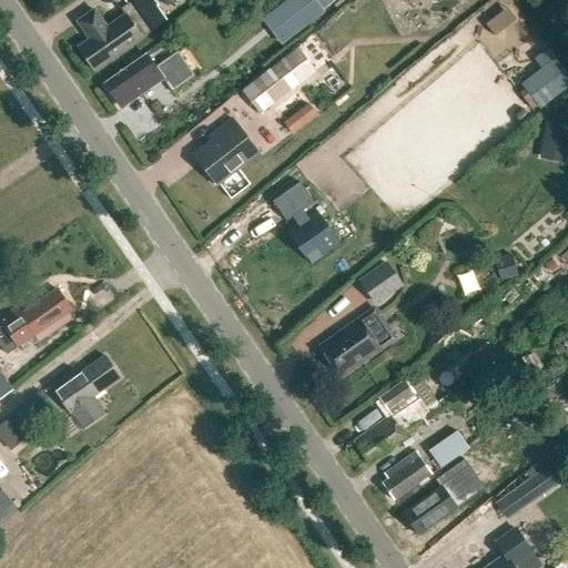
[(79,22),(91,40),(79,49),(94,71),(166,22),(152,0),(125,0),(133,11),(108,29),(95,11),(79,22)]
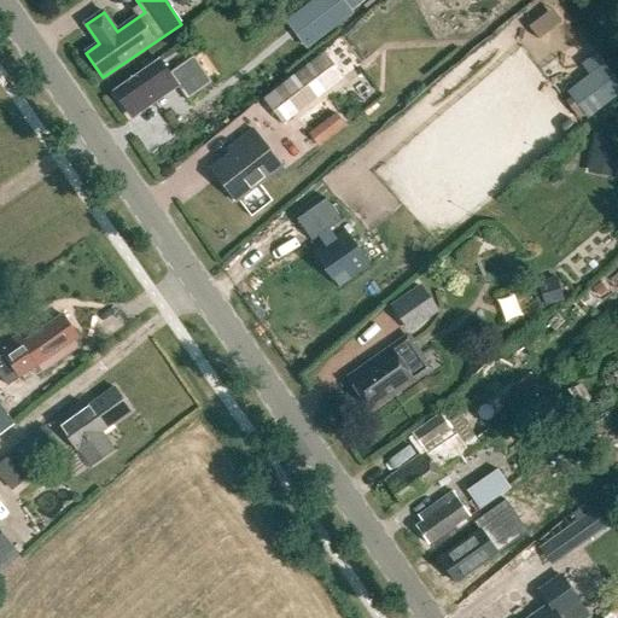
[(342,0),(318,0),(302,12),(320,35),(351,12),(342,0)]
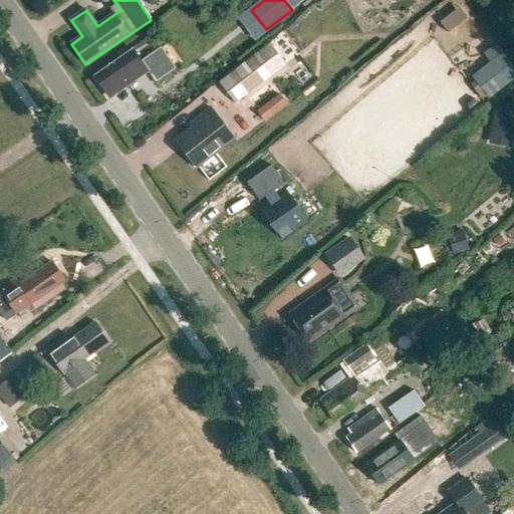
[(269,43),(218,82),(235,103),(268,78),(286,64),(269,43)]
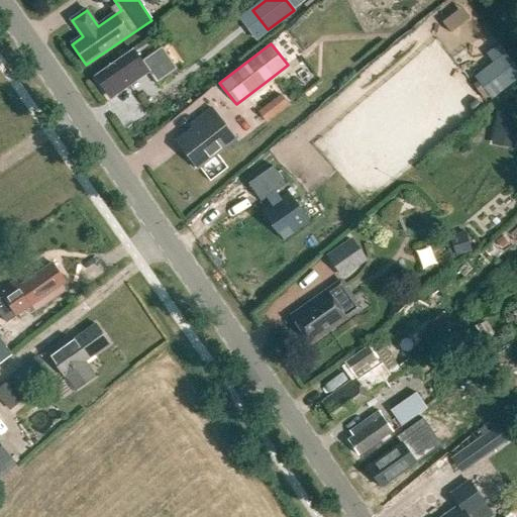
[(494,64),(476,78),(481,84),(489,96),(491,98),(516,78),(516,70),(499,47),(488,56),(494,64)]
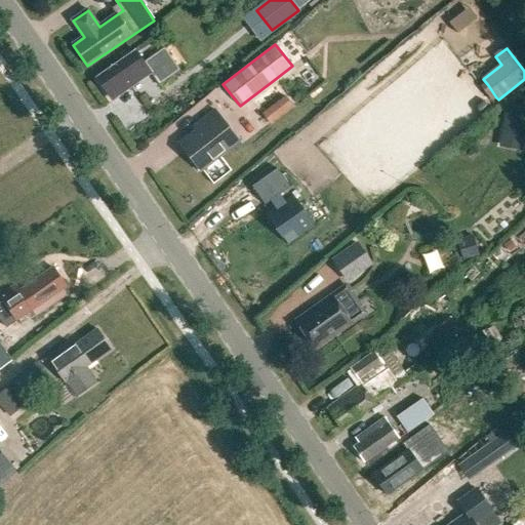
[(97,78),(113,102),(152,75),(160,86),(182,72),(166,49),(144,65),(135,52),(97,78)]
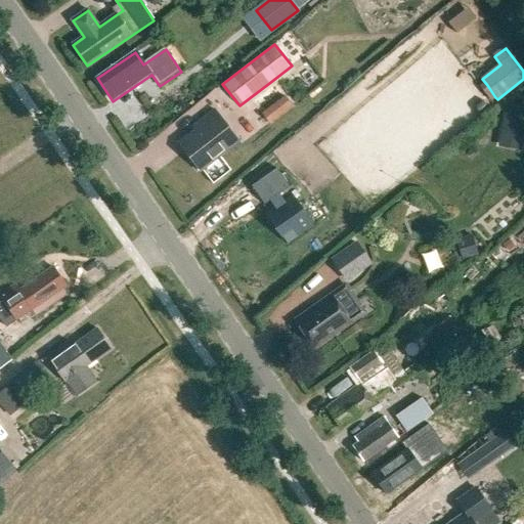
[(487,85),(481,89),(491,101),(495,97),(487,85)]
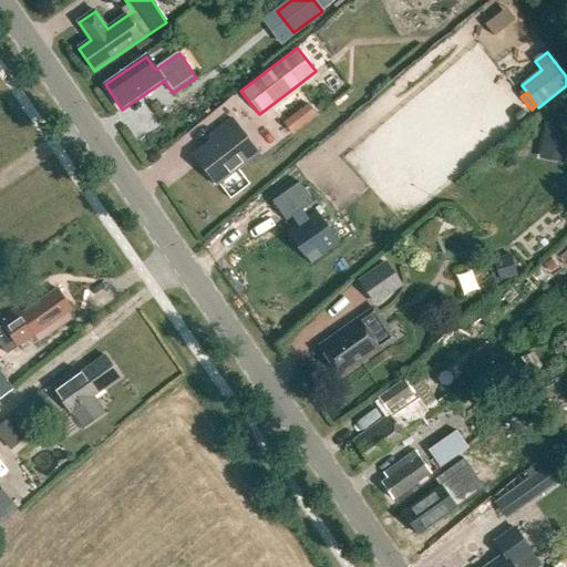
[(284,122),(292,133),(321,112),(312,100),(284,122)]
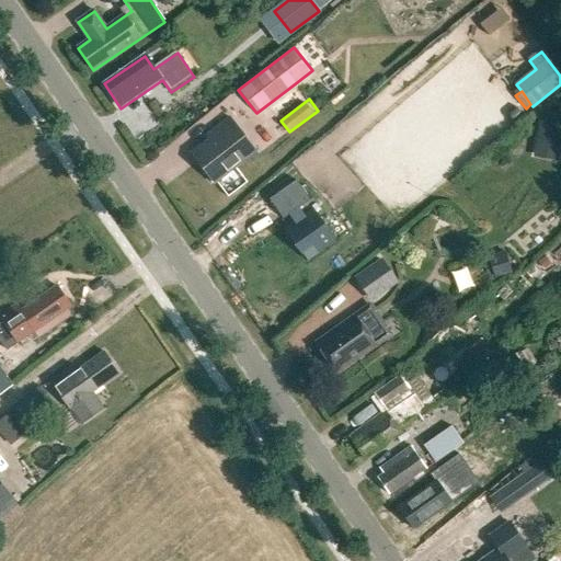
[(560,118),(544,115),(538,140),(559,145),(560,133),(560,118)]
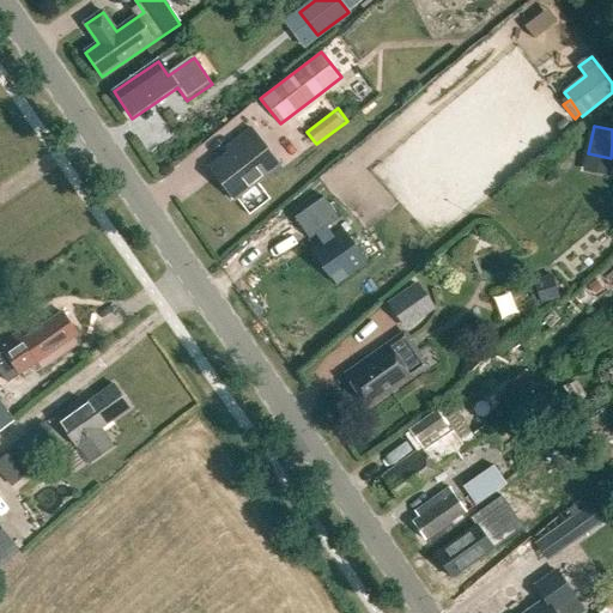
[(210,169),(236,202),(281,167),(253,129),(236,143),(238,146),(210,169)]
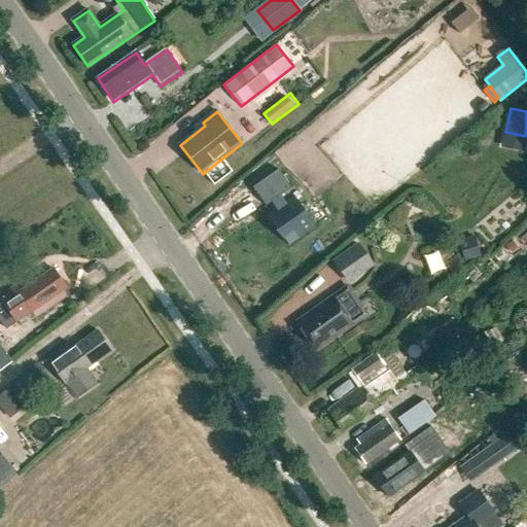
[(278,170),(253,187),(266,206),(271,202),(275,208),(267,213),(288,245),(314,227),(292,196),(285,201),(281,195),(291,188),(278,170)]
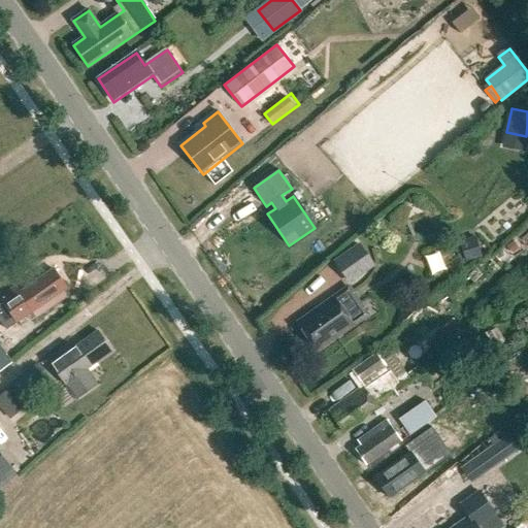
[(475,237),(460,242),(465,258),(481,253),(475,237)]
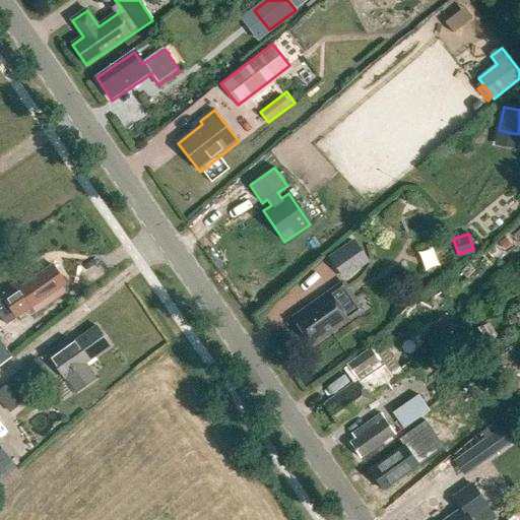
[(451,257),(447,242),(428,248),(433,262),(451,257)]
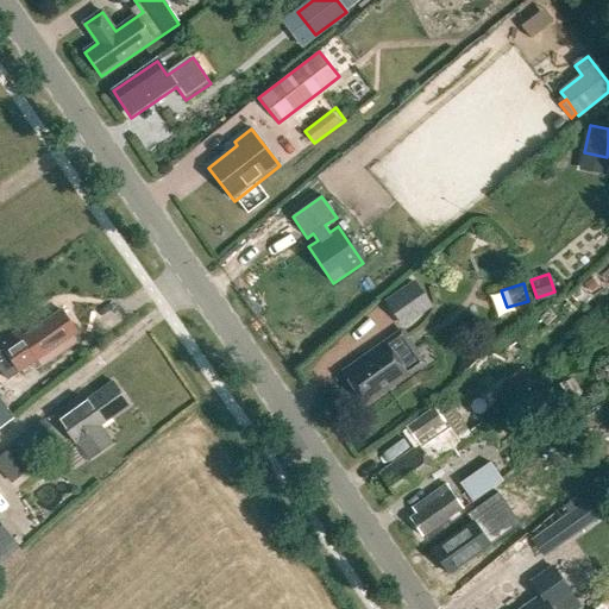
[(415,284),(388,303),(402,325),(429,306),(415,284)]
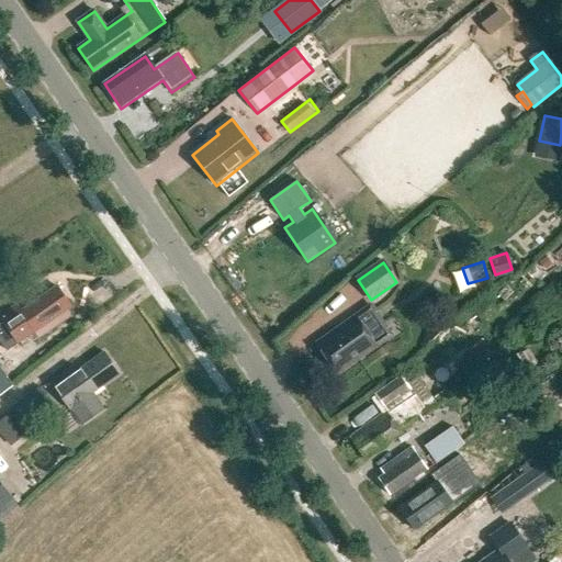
[(20,340),(37,329),(40,334),(45,329),(43,326),(75,303),(59,281),(22,306),(19,303),(1,315),(20,340)]
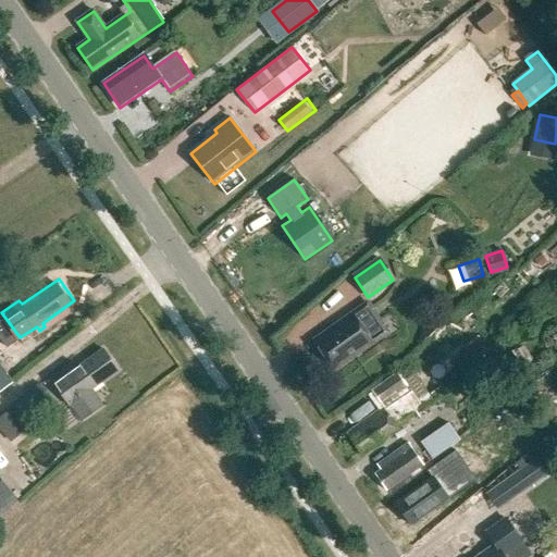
[(314,342),(334,370),(372,344),(353,316),(314,342)]
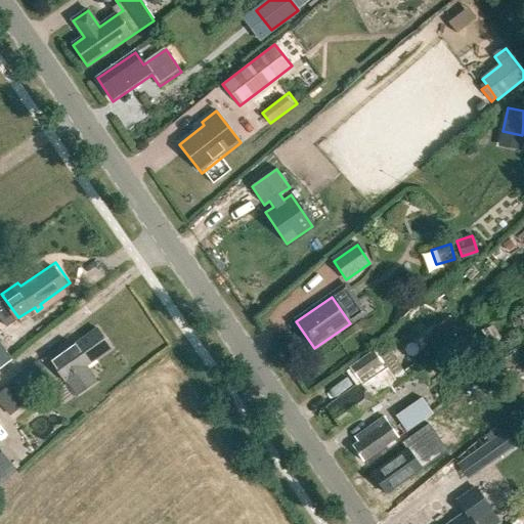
[(457,329),(447,315),(435,324),(445,338),(457,329)]
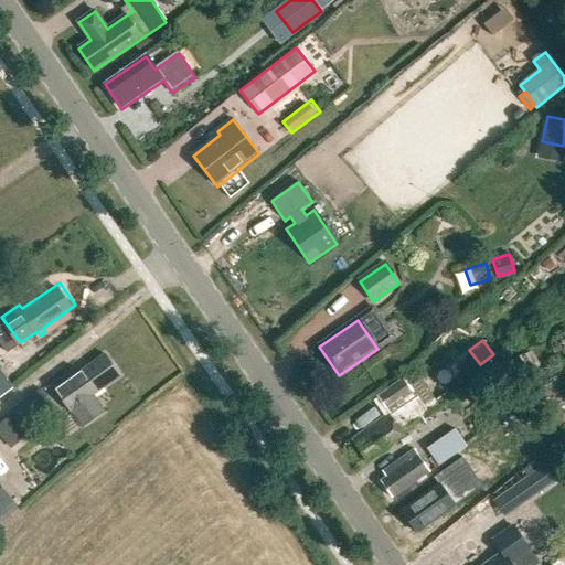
[(524,355),(516,361),(524,372),(532,368),(534,370),(541,365),(531,351),(524,355)]
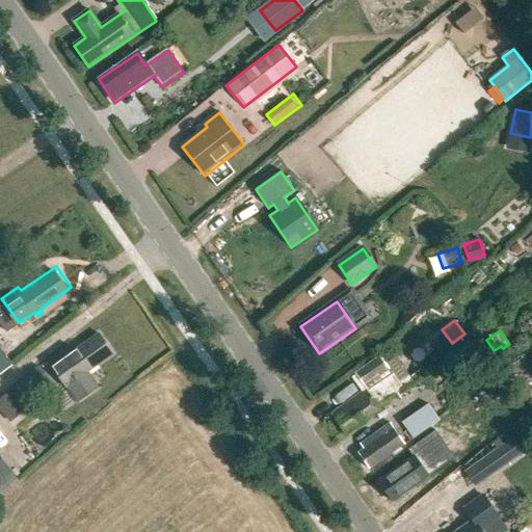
[(112,354),(99,334),(51,367),(64,388),(67,387),(77,401),(98,388),(87,372),(112,354)]
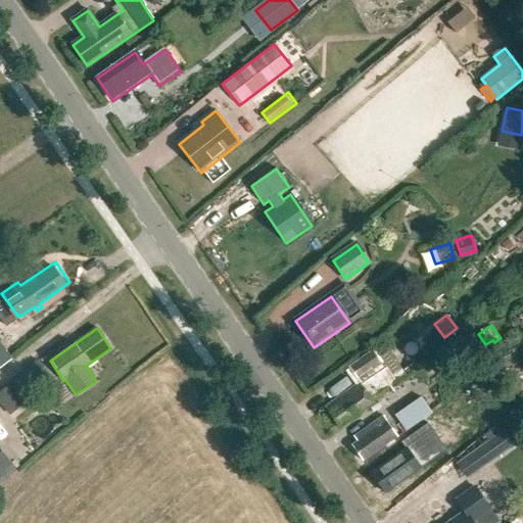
[(461,335),(438,354),(446,364),(468,344),(461,335)]
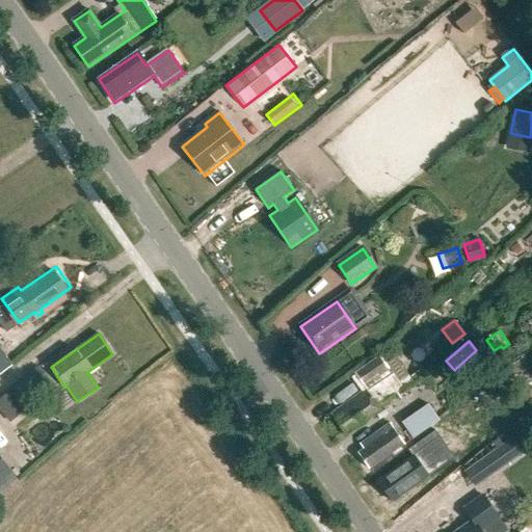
[(0,350),(0,372),(10,366),(0,350)]
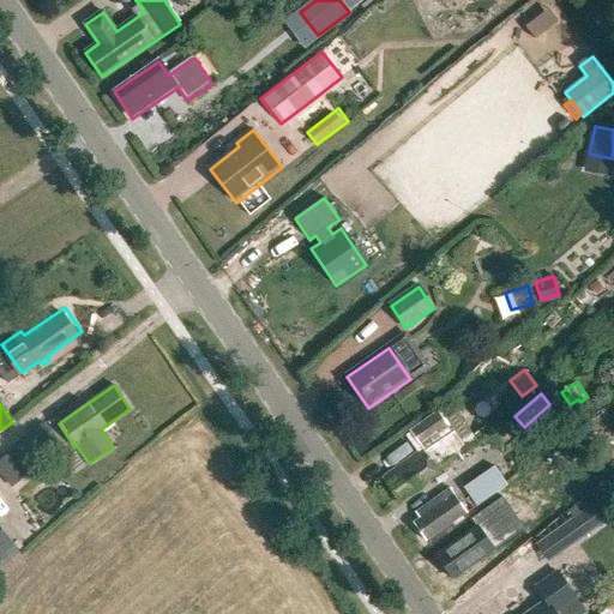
[(381,475),(399,500),(443,469),(438,464),(479,435),(458,408),(447,415),(440,407),(411,427),(425,445),(381,475)]
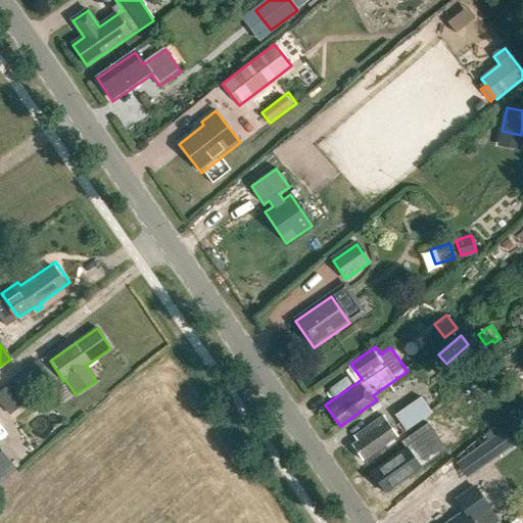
[(513,348),(497,360),(505,370),(520,359),(513,348)]
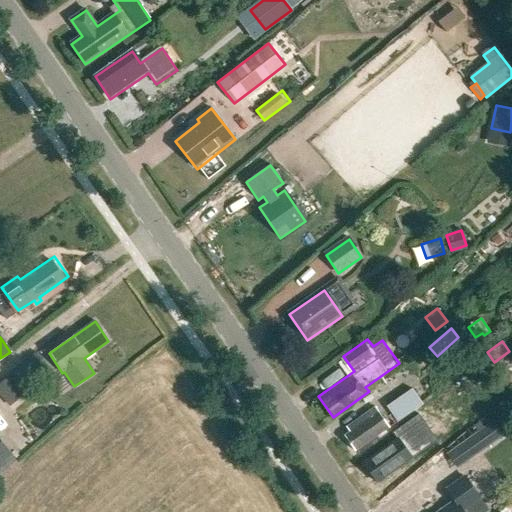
[(18,370),(27,381),(48,363),(39,352),(18,370)]
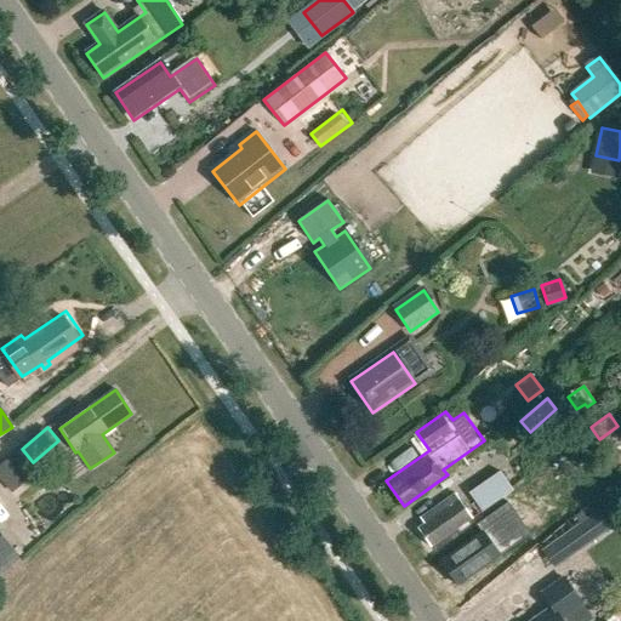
[(23,456),(4,474),(18,490),(39,472),(23,456)]
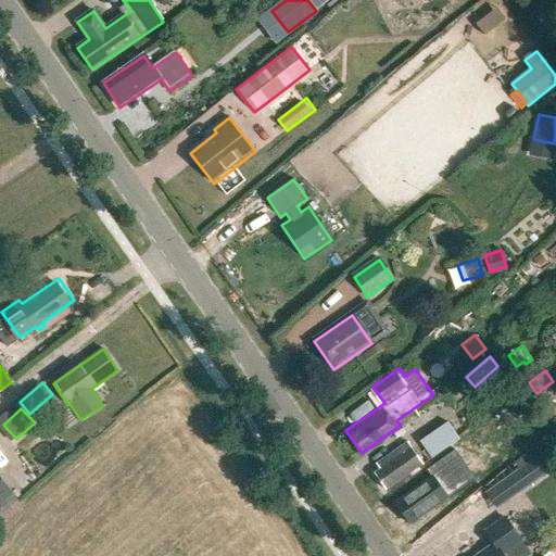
[(421,444),(433,460),(459,441),(447,425),(421,444)]
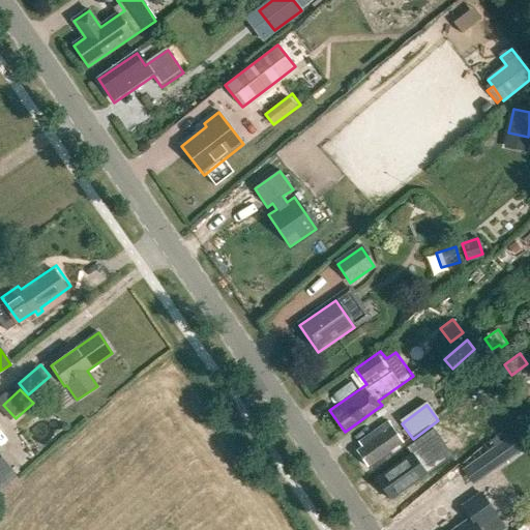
[(362,448),(358,451),(371,468),(405,444),(390,423),(359,445),(362,448)]
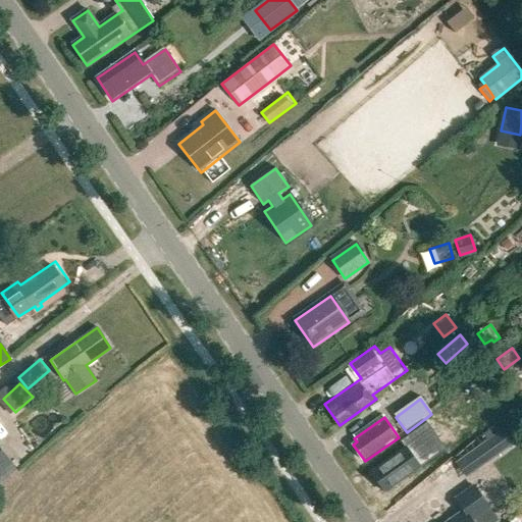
[(405,448),(370,473),(384,492),(446,449),(427,422),(401,441),(405,448)]
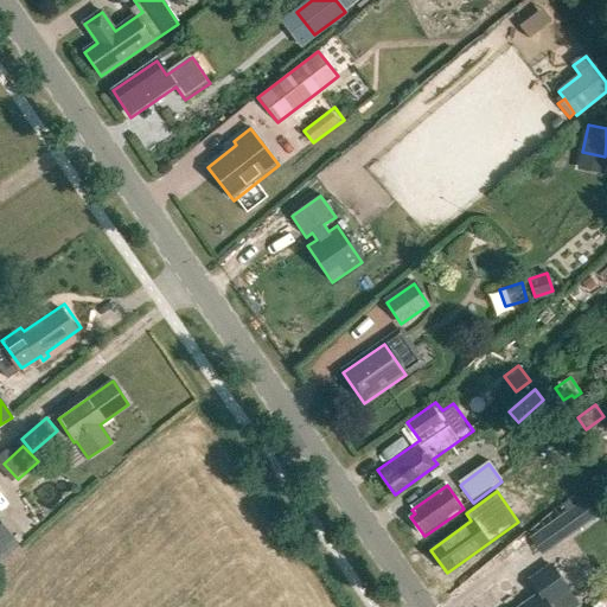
[(530,537),(542,554),(569,534),(557,517),(530,537)]
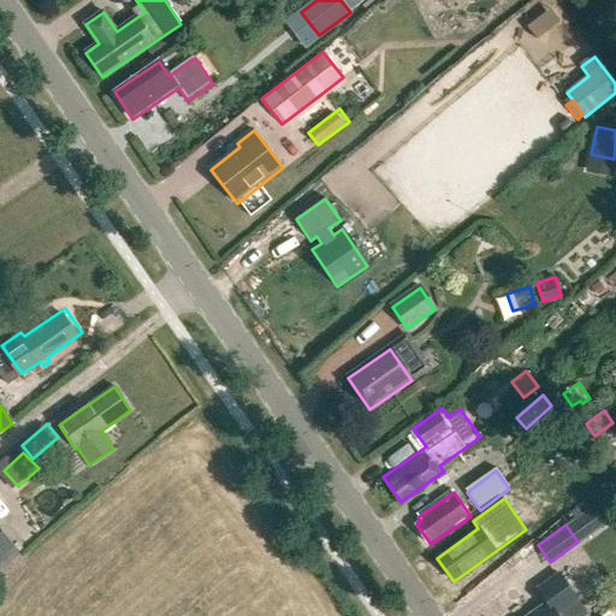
[(586,615),(588,615),(578,600),(560,574),(537,590),(546,603),(526,615),(586,615)]
